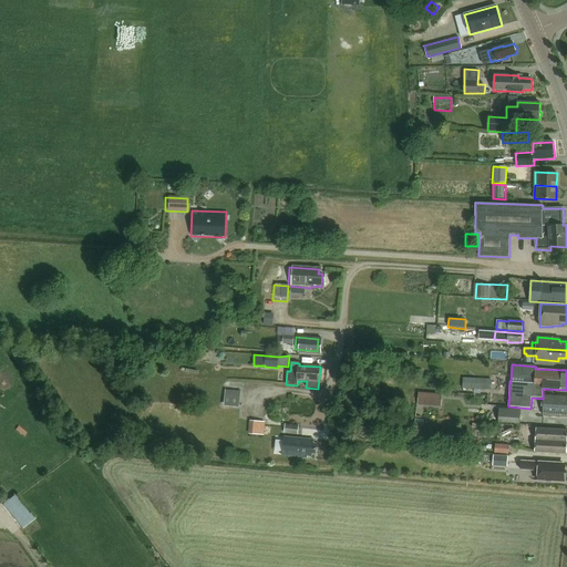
[(492,380),(463,378),(463,389),(492,390),(492,380)]
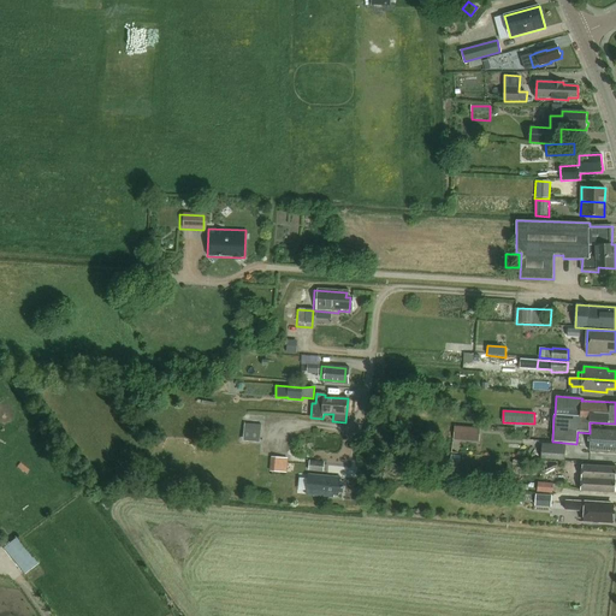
[(260,442),(261,425),(244,424),(243,440),(260,442)]
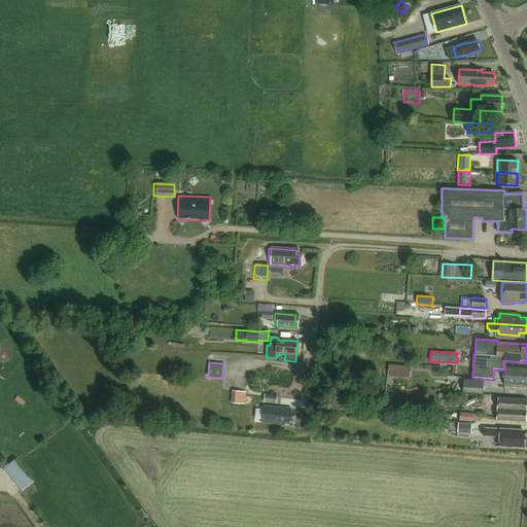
[(411,365),(389,363),(388,376),(410,377),(411,365)]
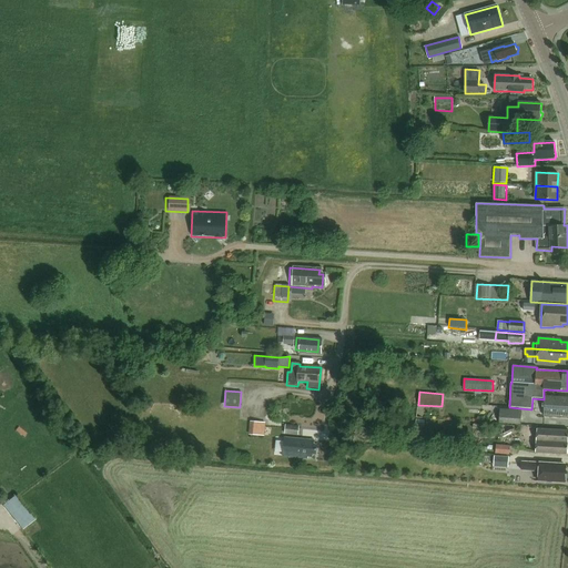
[(567,397),(546,396),(545,416),(560,417),(560,415),(567,415),(567,397)]
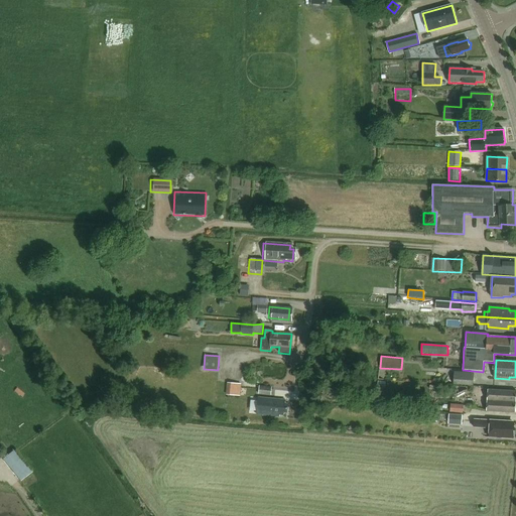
[(474,386),(475,373),(455,372),(454,385),(474,386)]
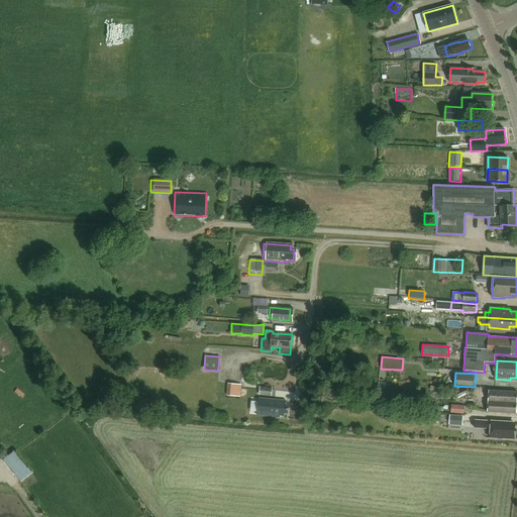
[(225,396),(227,396),(239,397),(240,386),(226,384),(225,396)]
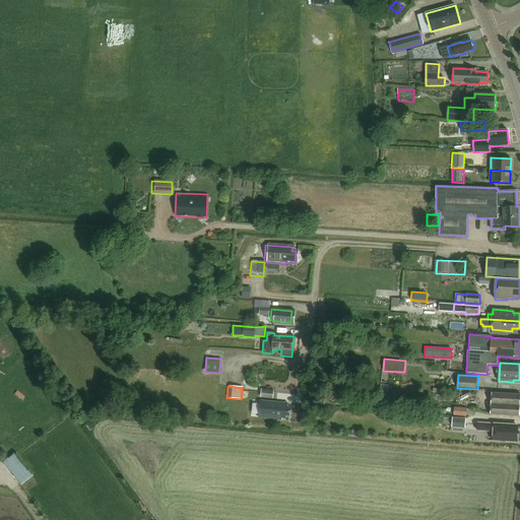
[(274,391),(262,389),(261,398),(273,399),(274,391)]
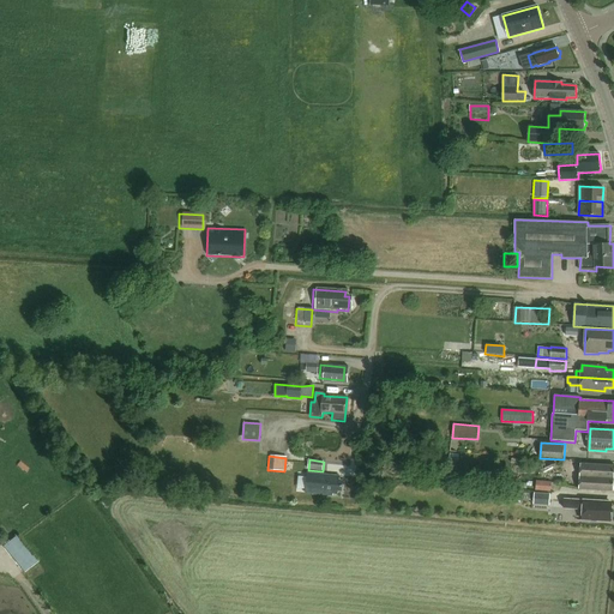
[(613,491),(613,486),(613,465),(581,463),(578,488),(613,491)]
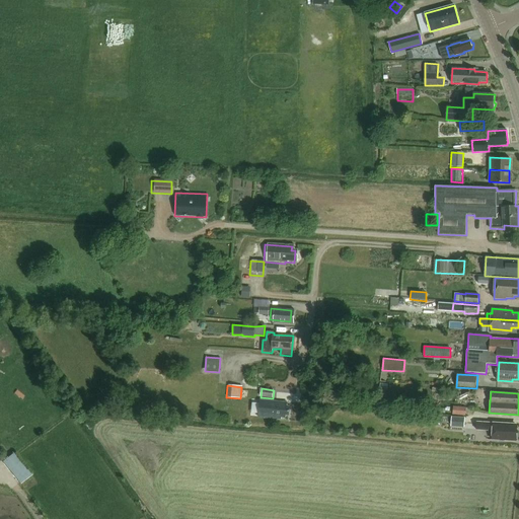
[(255,400),(254,417),(281,419),(281,415),(285,416),(285,405),(282,405),(282,402),(255,400)]
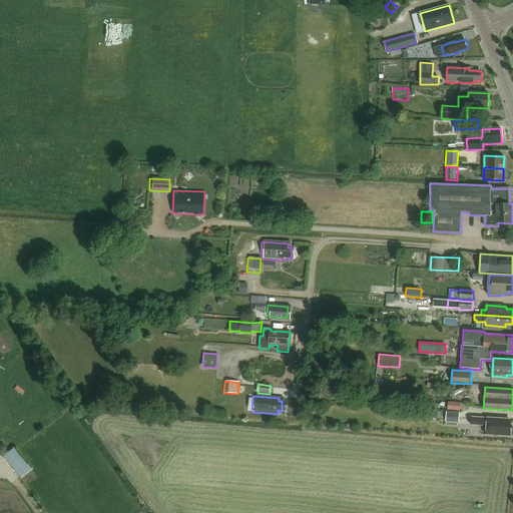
[(446,421),(459,422),(460,413),(446,413),(446,421)]
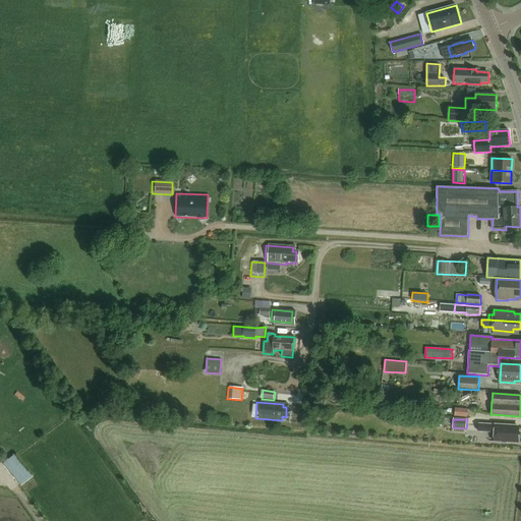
[(496,424),(478,423),(478,431),(495,432),(495,441),(508,442),(508,441),(518,442),(519,427),(509,426),(510,425),(496,424)]
